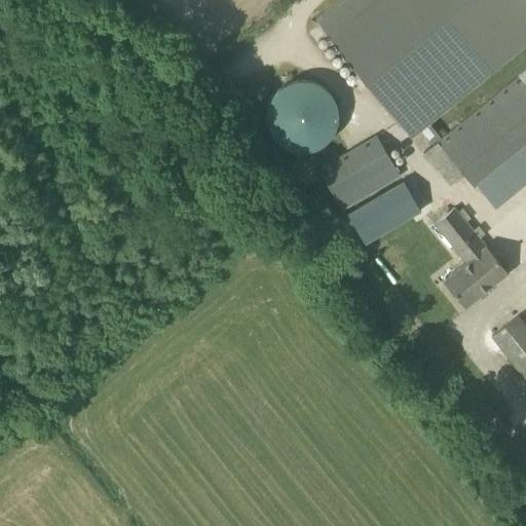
[(525,0),(343,0),(316,22),(410,137),(525,42),(525,0)]
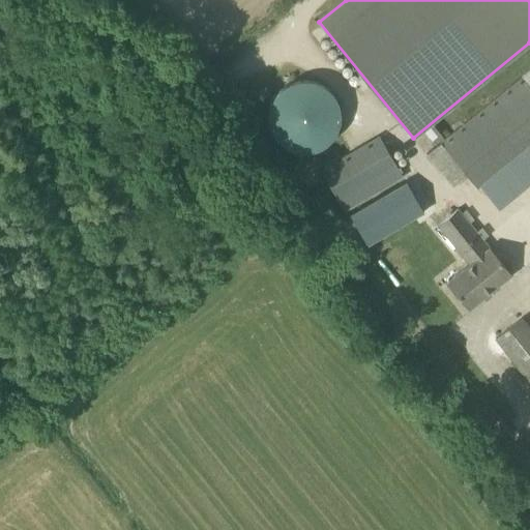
[(529,69),(442,142),(468,176),(476,186),(529,142),(529,69)]
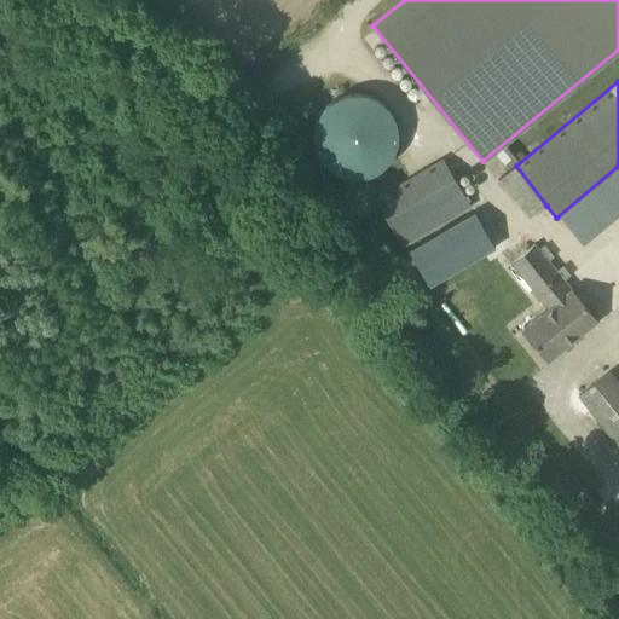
[(354,93),(351,93),(347,94),(343,96),(339,97),(335,98),(333,100),(329,103),(327,105),(323,109),(320,111),(319,115),(317,119),(316,122),(314,126),(314,129),(313,134),(313,138),(314,142),(314,145),(316,149),(317,152),(319,156),(322,160),(324,163),(327,166),(329,168),(333,171),(336,173),(340,174),(343,175),(347,177),(351,178),(356,178),(359,178),(363,177),(366,177),(370,175),(374,173),(377,172),(381,169),(383,167),(387,165),(389,161),(392,157),(393,155),(395,151),(397,146),(397,143),(398,139),(398,136),(398,132),(397,127),(397,123),(394,120),(393,116),(391,113),(389,110),(386,106),(383,104),(381,102),(377,99),(374,97),(370,96),(366,94),(363,94),(358,93),(354,93)]
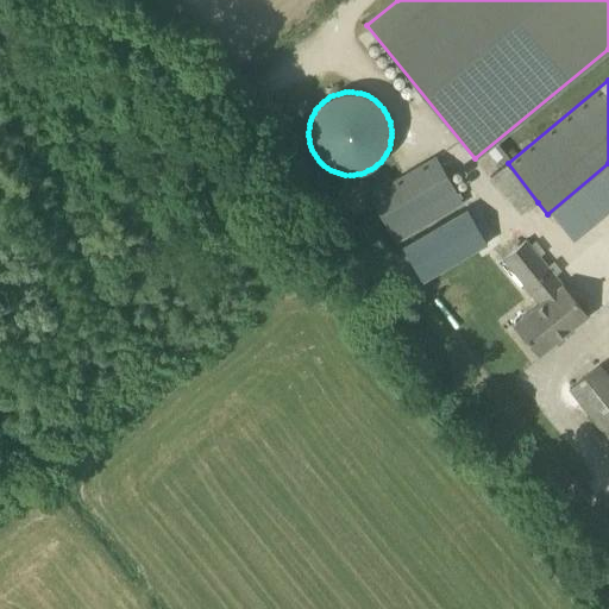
[(435,156),(368,195),(395,243),(463,203),(435,156)]
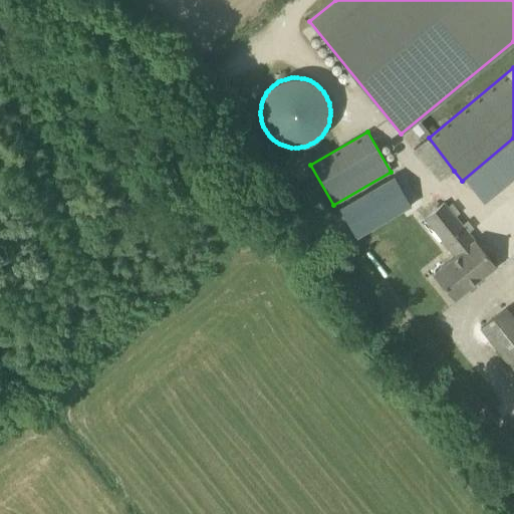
[(358,196),(370,219),(414,197),(401,174),(358,196)]
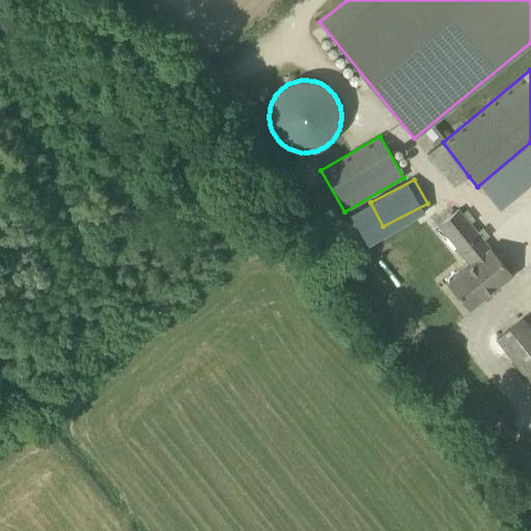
[(470,309),(511,275),(458,208),(439,225),(471,264),(448,283),(470,309)]
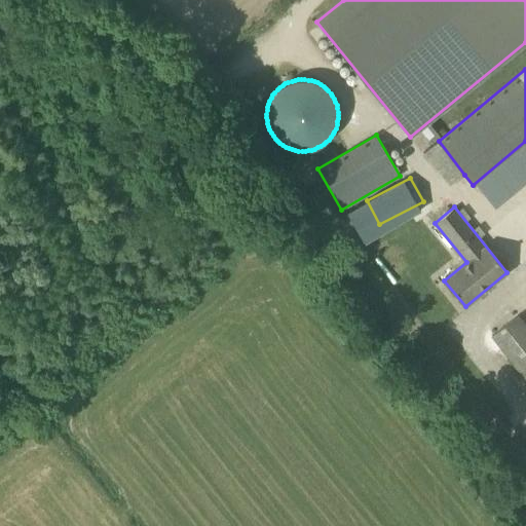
[(525,326),(518,315),(492,336),(525,378),(525,326)]
